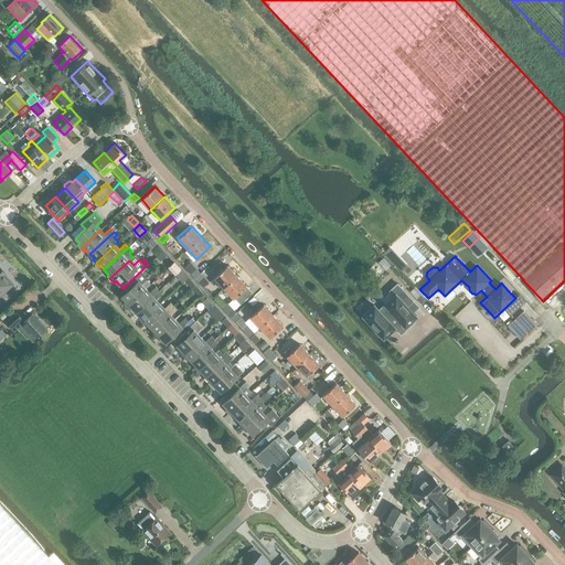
[(195,277),(200,273),(190,262),(184,266),(195,277)]
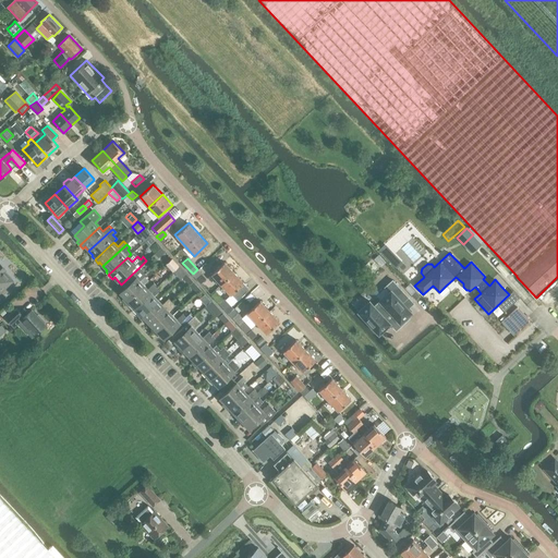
[(220,283),(233,271),(225,261),(210,274),(211,275),(208,277),(211,281),(215,278),(220,283)]
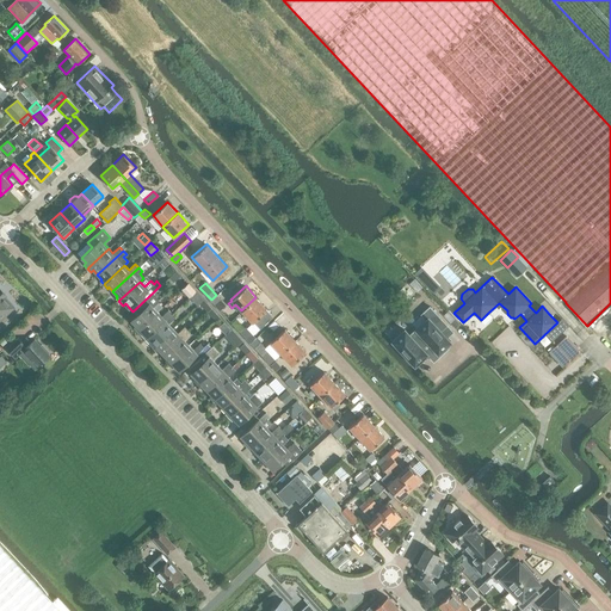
[(0,291),(0,322),(14,309),(5,300),(7,297),(1,290),(0,291)]
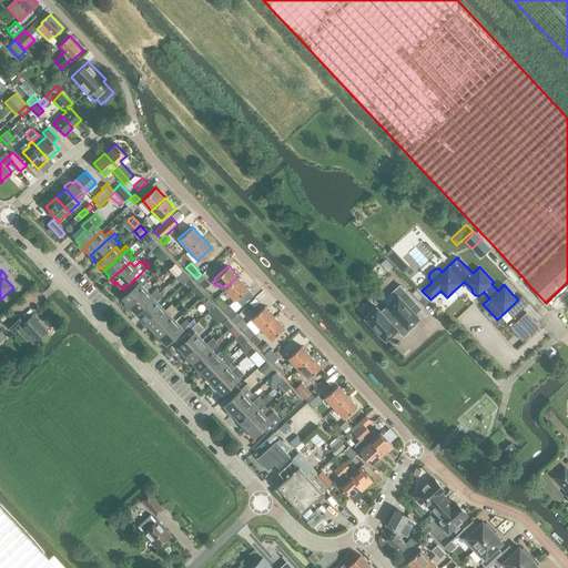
[(185,282),(190,277),(182,270),(175,276),(182,284),(185,282)]
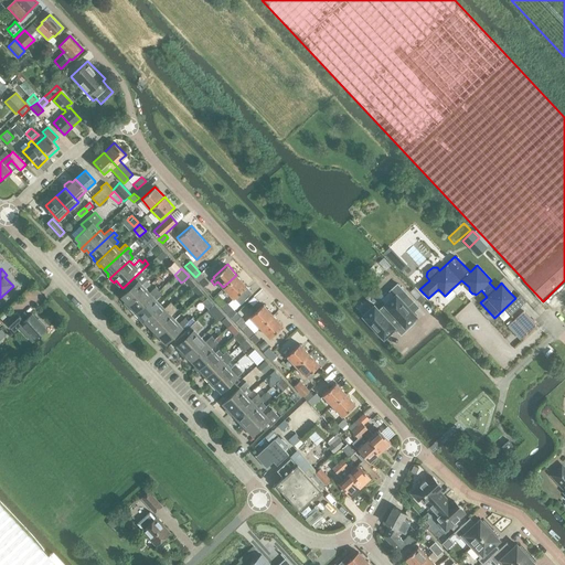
[(148,278),(141,270),(123,288),(126,291),(120,296),(125,300),(124,302),(127,306),(147,288),(150,284),(147,279),(148,278)]
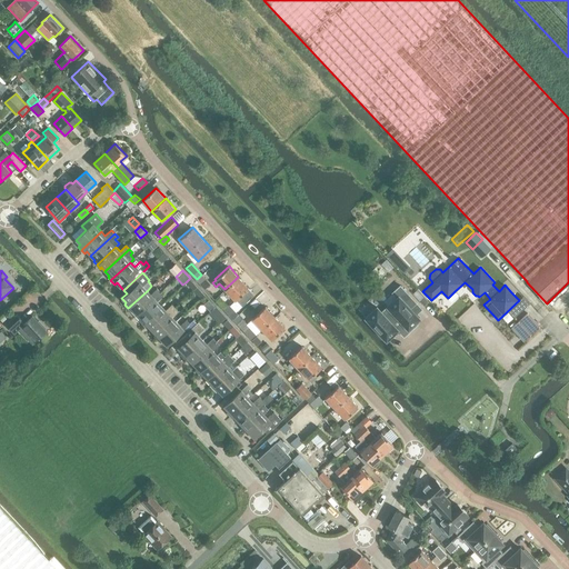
[(197,279),(206,289),(211,285),(209,283),(206,279),(201,275),(197,279)]
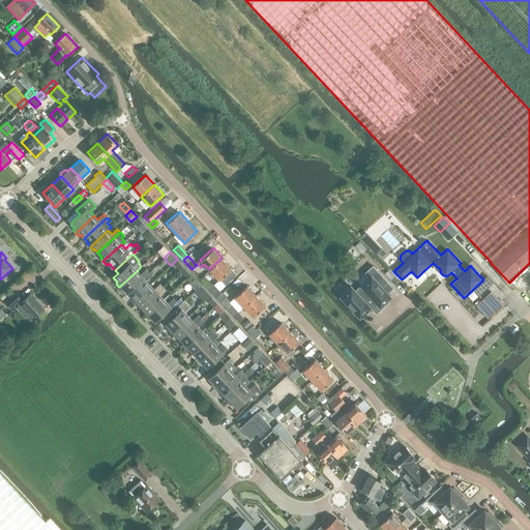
[(226,285),(237,274),(231,268),(222,258),(209,269),(218,281),(219,278),(226,285)]
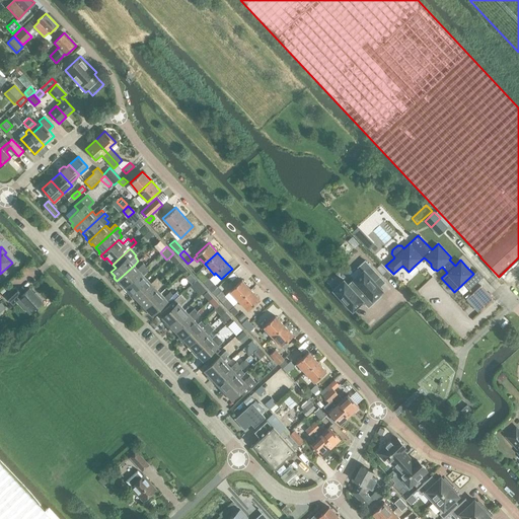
[(169,257),(175,265),(179,262),(173,253),(169,257)]
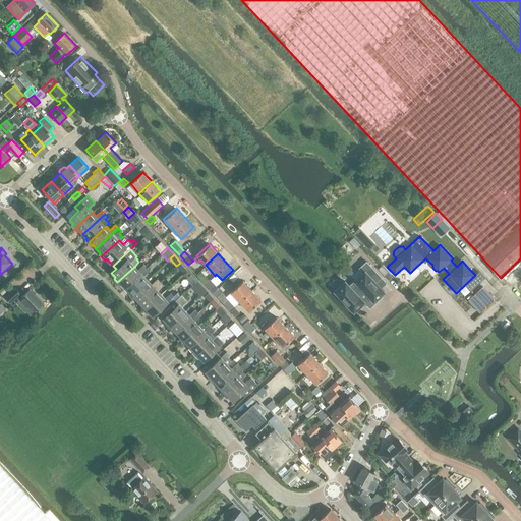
[(359,268),(362,272),(354,280),(375,302),(383,297),(381,295),(385,291),(381,288),(387,283),(366,261),(359,268)]
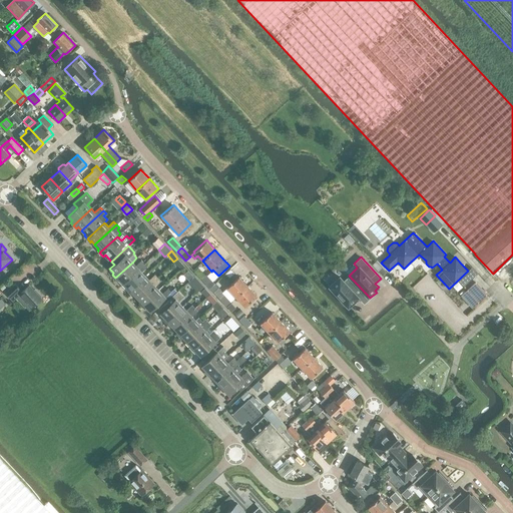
[(184,266),(177,259),(173,262),(180,269),(184,266)]
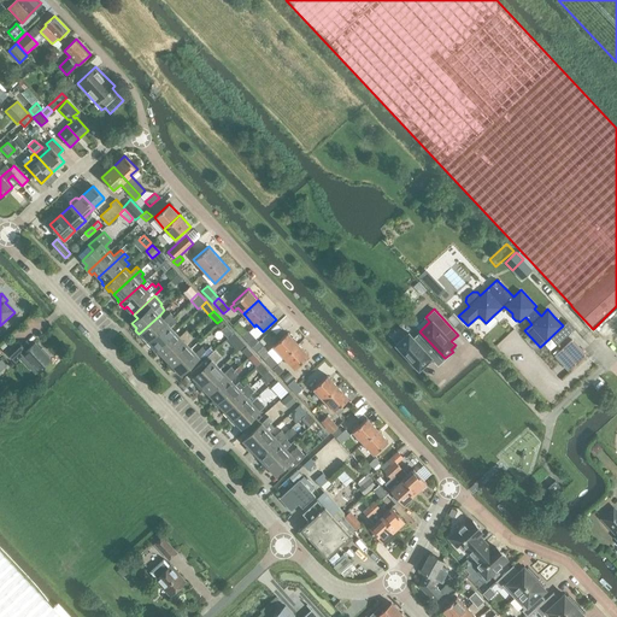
[(148,340),(174,316),(170,313),(164,318),(160,315),(139,334),(141,338),(144,336),(148,340)]
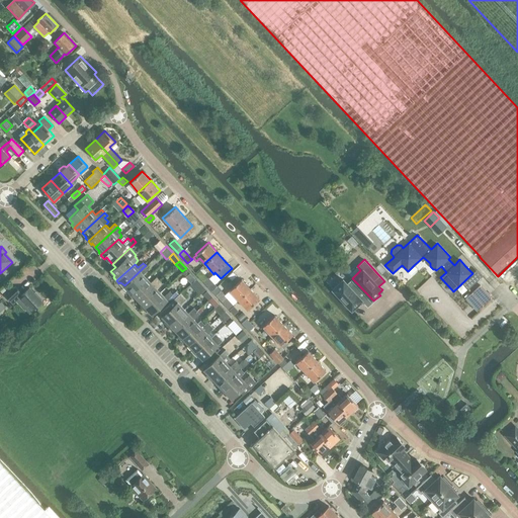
[(130,294),(132,292),(148,277),(144,274),(150,268),(146,265),(124,285),(128,289),(126,291),(130,294)]
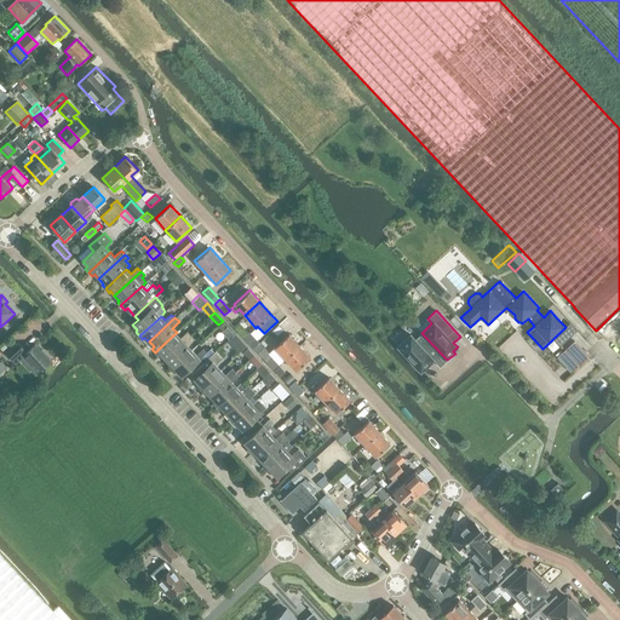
[(165,359),(190,334),(188,331),(181,337),(177,332),(158,350),(155,352),(159,357),(160,354),(165,359)]
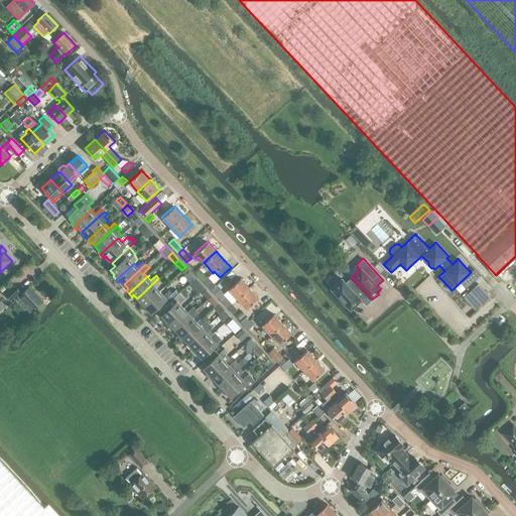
[(208,276),(203,280),(208,285),(212,290),(217,286),(212,281),(208,276)]
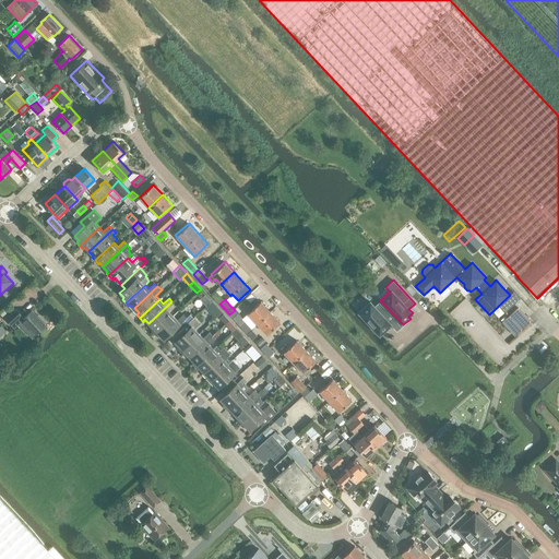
[(205,307),(209,311),(216,305),(212,300),(205,307)]
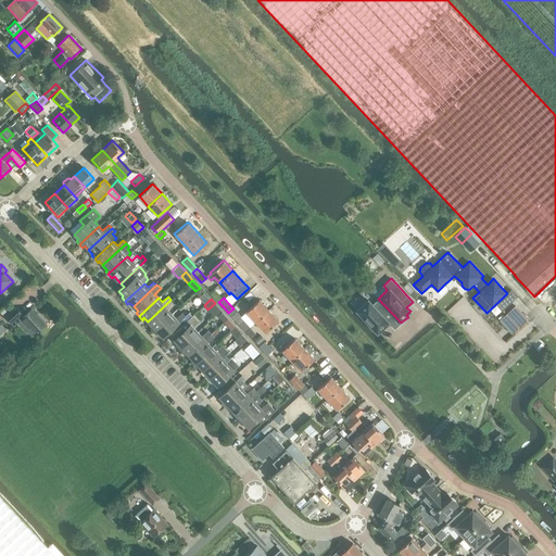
[(374,304),(368,299),(356,310),(377,332),(388,323),(394,329),(401,323),(378,299),(377,300),(374,304)]
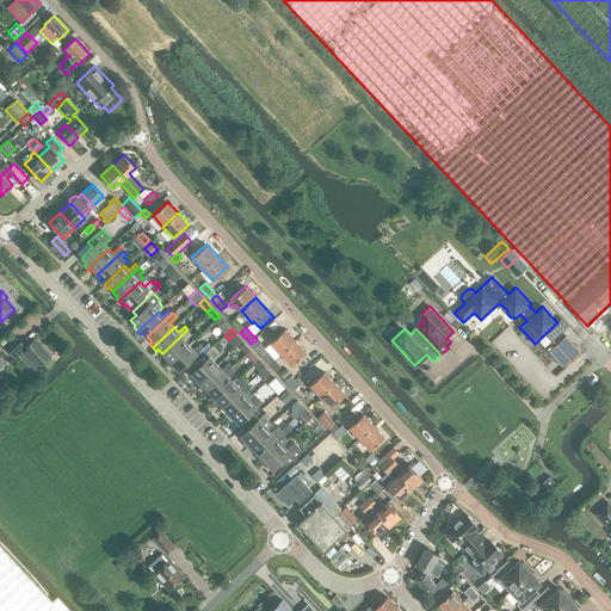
[(168,364),(190,344),(185,340),(192,334),(187,329),(162,353),(167,359),(165,360),(168,364)]
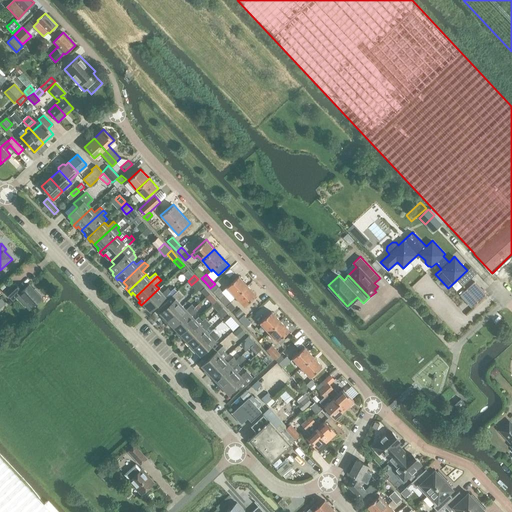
[(235,296),(247,285),(238,276),(227,287),(235,296)]
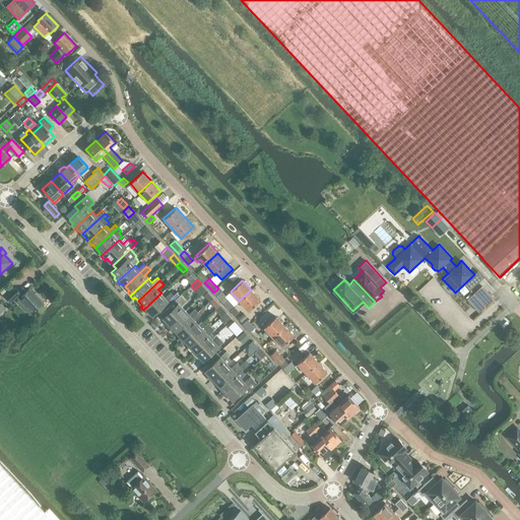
[(482,285),(467,300),(478,312),(494,298),(482,285)]
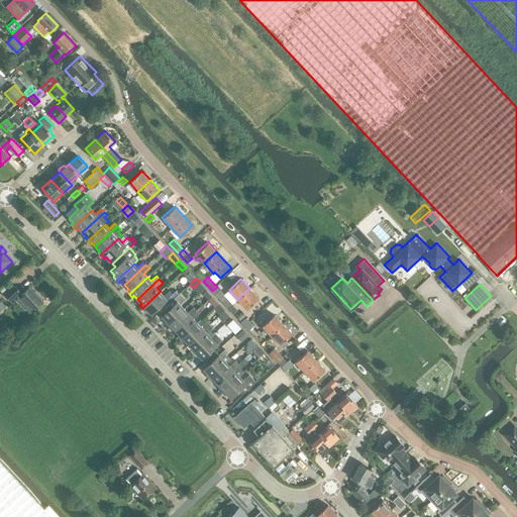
[(21,294),(19,292),(20,291),(15,285),(5,295),(12,304),(17,299),(20,303),(30,313),(42,301),(29,286),(21,294)]
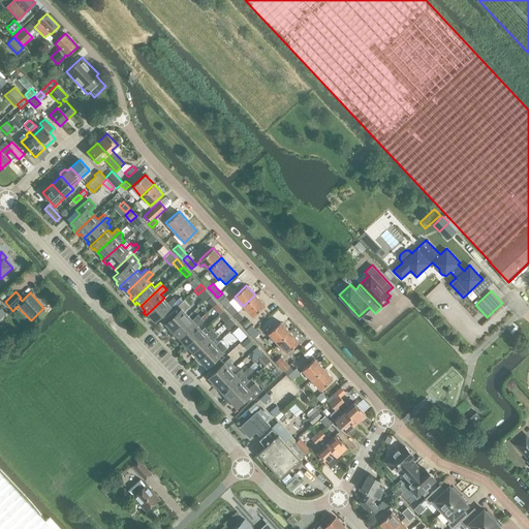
[(222,293),(217,298),(232,315),(238,311),(234,305),(222,293)]
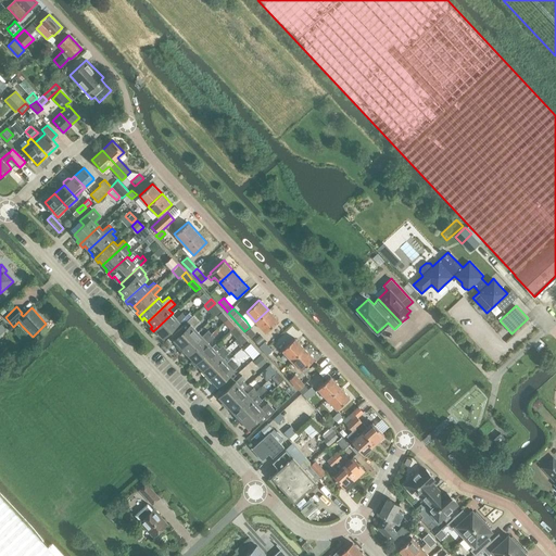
[(268,310),(255,321),(265,332),(278,320),(268,310)]
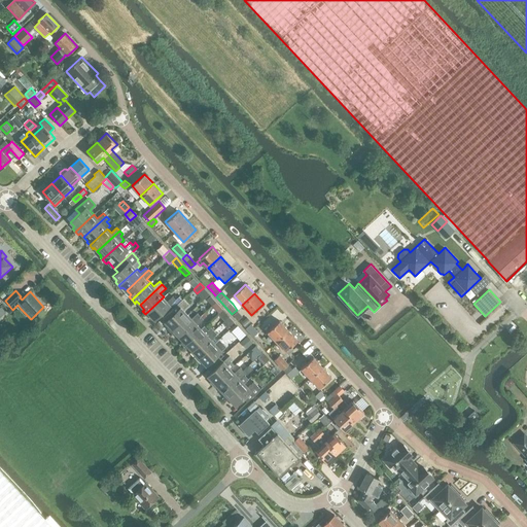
[(170,330),(188,314),(185,310),(190,305),(188,303),(192,300),(187,294),(182,300),(174,308),(162,318),(165,321),(164,322),(168,326),(167,327),(170,330)]
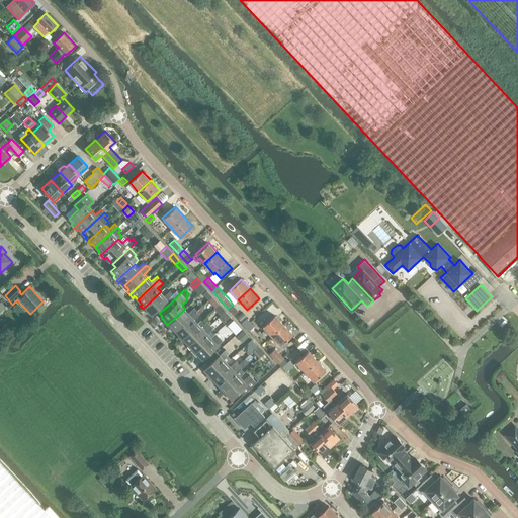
[(173,293),(170,290),(165,295),(161,291),(143,309),(146,312),(148,310),(152,315),(168,298),(171,303),(179,294),(176,291),(173,293)]
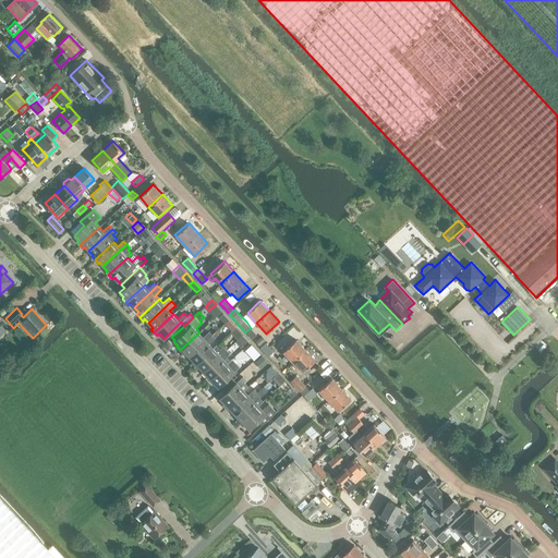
[(211,335),(190,355),(193,360),(191,362),(194,365),(214,348),(210,344),(217,340),(215,338),(219,334),(221,336),(233,325),(228,319),(211,334),(211,335)]
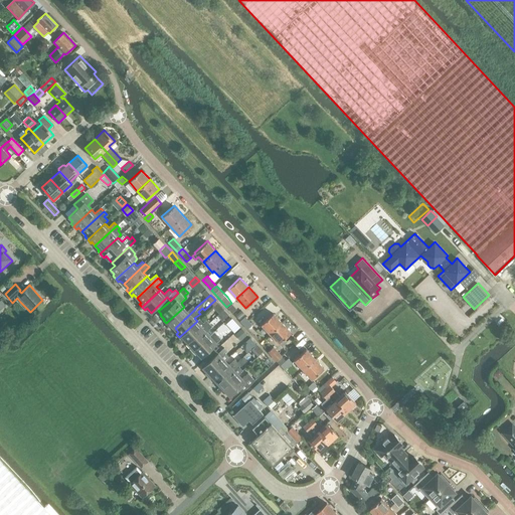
[(217,302),(212,306),(219,313),(224,319),(228,314),(223,309),(217,302)]
